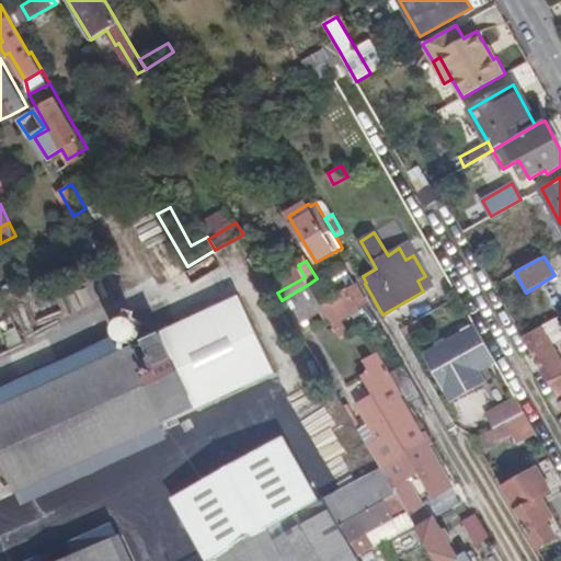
[(309,284),(323,309),(333,324),(342,319),(367,304),(356,284),(336,296),(328,282),(325,283),(322,276),(317,278),(309,284)]
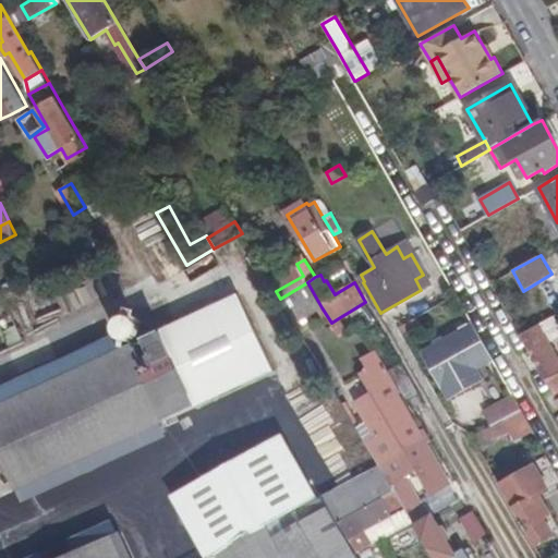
[(280,299),(295,323),(322,307),(307,282),(280,299)]
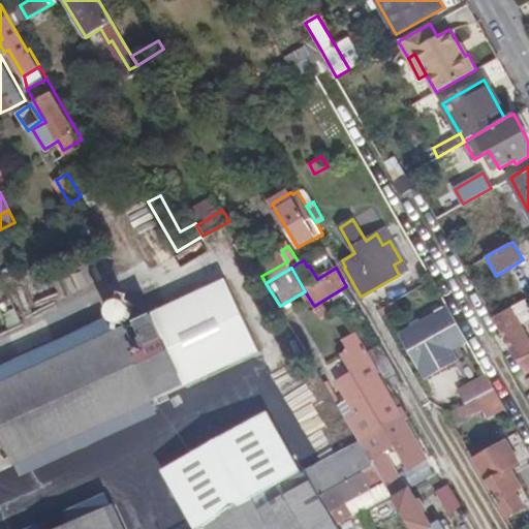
[(226,280),(0,386),(0,427),(16,463),(259,350),(226,280)]
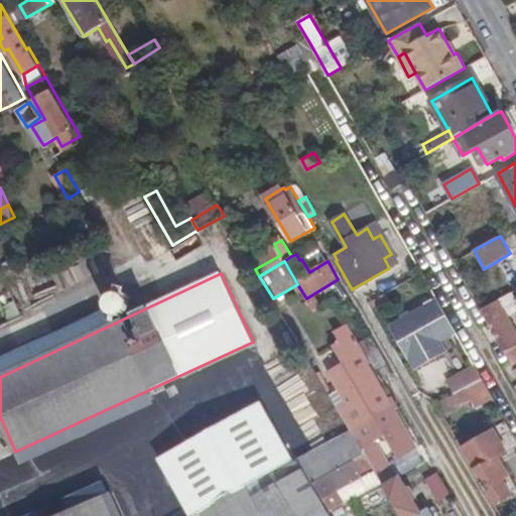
[(515,298),(512,292),(481,309),(504,350),(515,343),(515,330),(504,306),(515,298)]
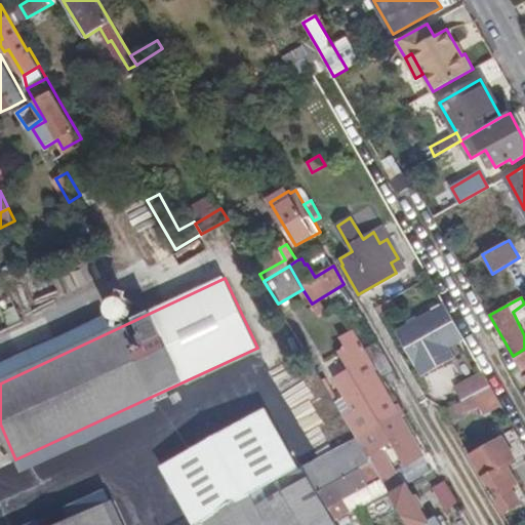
[(319,317),(327,311),(320,298),(312,304),(319,317)]
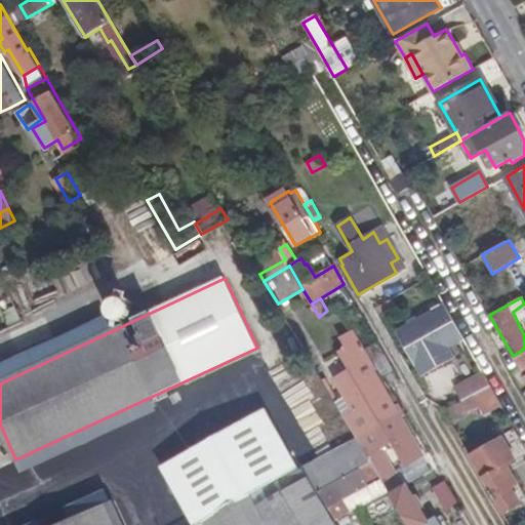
[(445,305),(430,314),(448,347),(465,337),(445,305)]
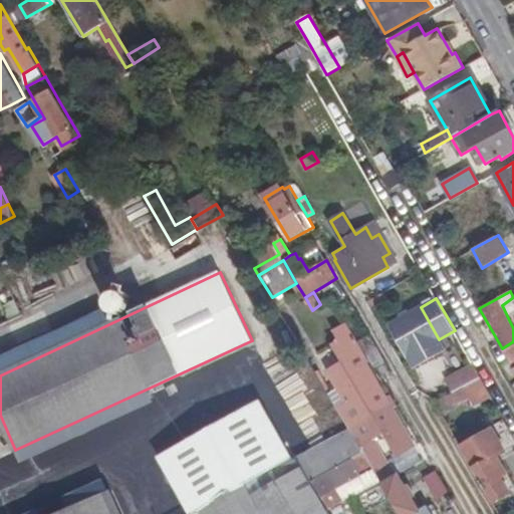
[(439,339),(421,307),(410,314),(407,309),(401,312),(404,317),(391,324),(415,365),(444,348),(439,339)]
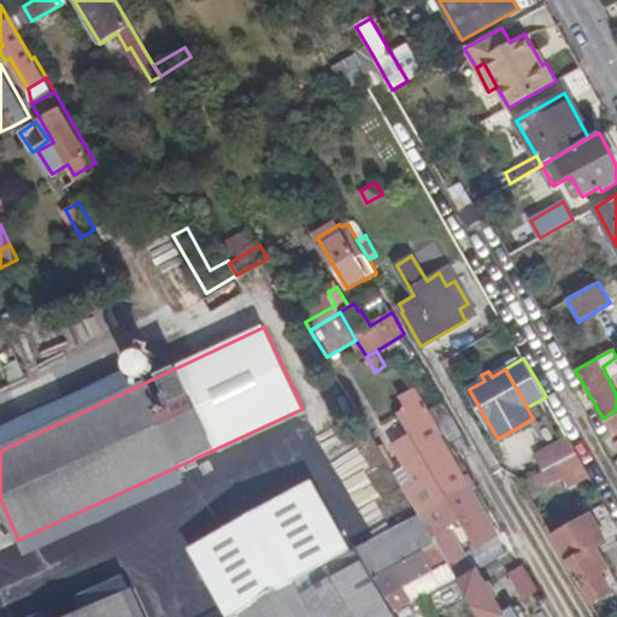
[(407,494),(418,513),(472,482),(457,456),(450,442),(430,411),(417,388),(401,399),(410,413),(401,418),(412,440),(397,448),(419,488),(407,494)]
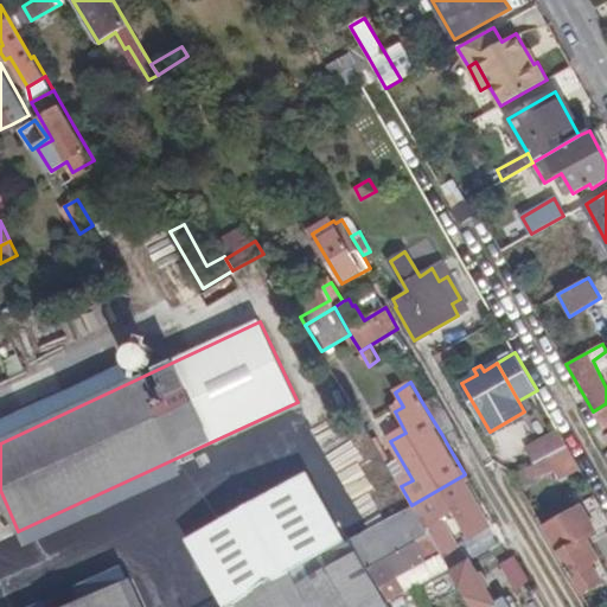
[(423,404),(442,435),(455,427),(438,396),(423,404)]
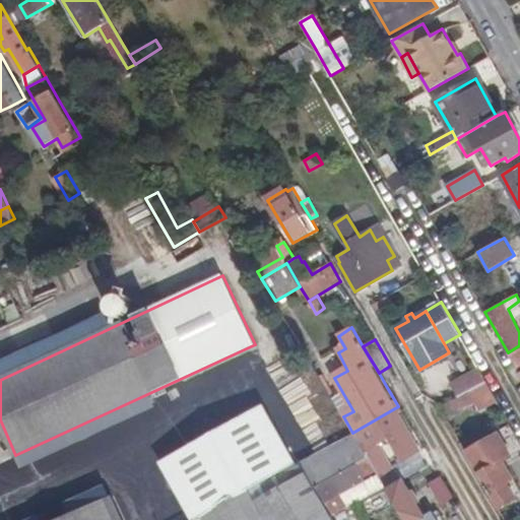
[(519,345),(508,352),(518,370),(519,368),(519,345)]
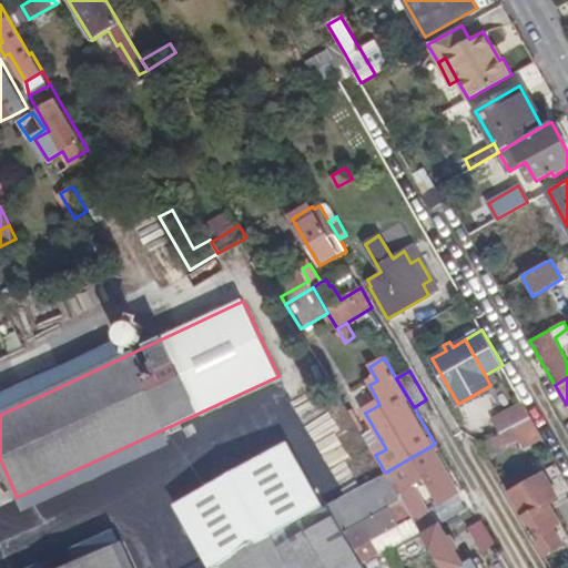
[(506,412),(514,426),(530,416),(523,402),(506,412)]
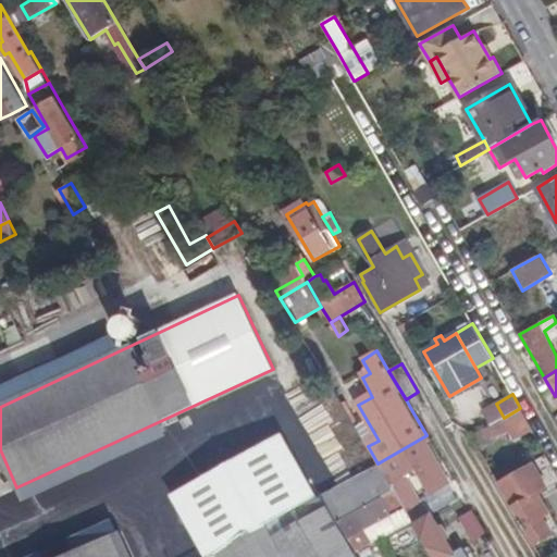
[(492,423),(504,418),(496,404),(485,410),(492,423)]
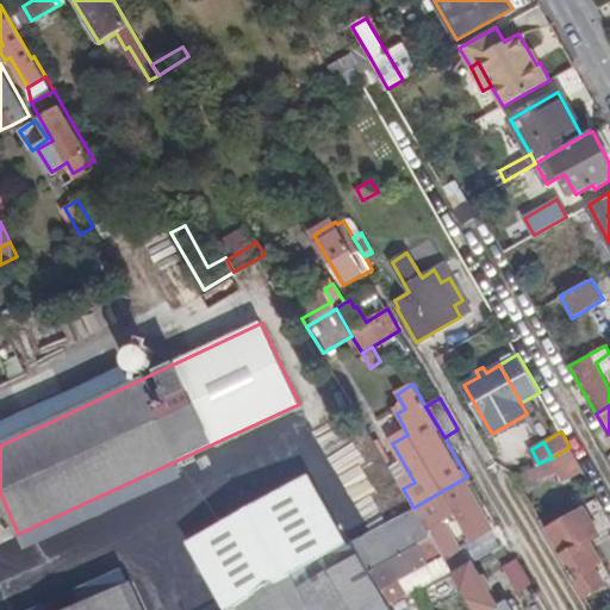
[(553,460),(515,477),(522,489),(561,471),(565,478),(583,468),(571,449),(553,460)]
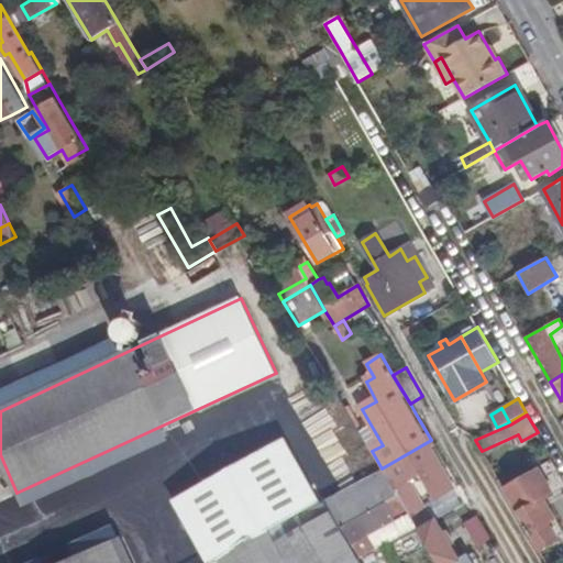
[(282,439),(262,450),(284,487),(300,515),(319,504),(282,439)]
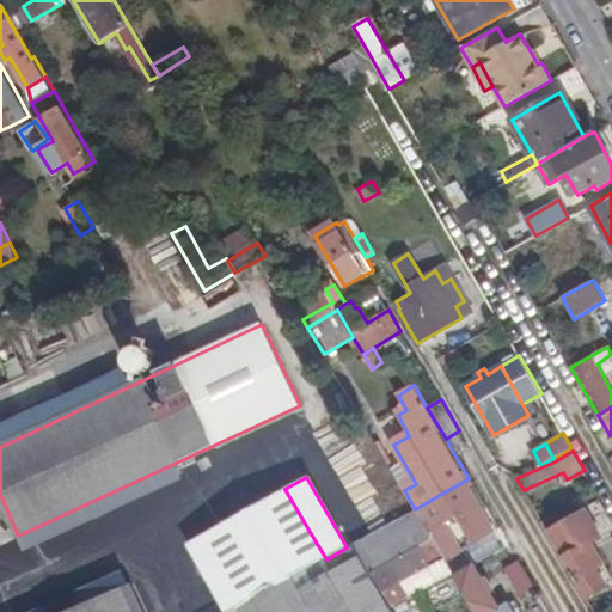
[(560,477),(530,491),(548,531),(577,516),(560,477)]
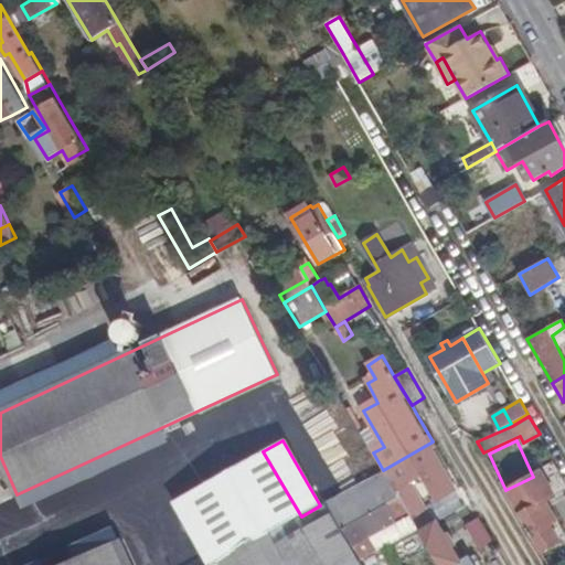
[(386,475),(400,498),(417,528),(419,531),(433,523),(409,482),(420,476),(434,500),(452,489),(430,451),(436,448),(433,441),(383,470),(386,475)]
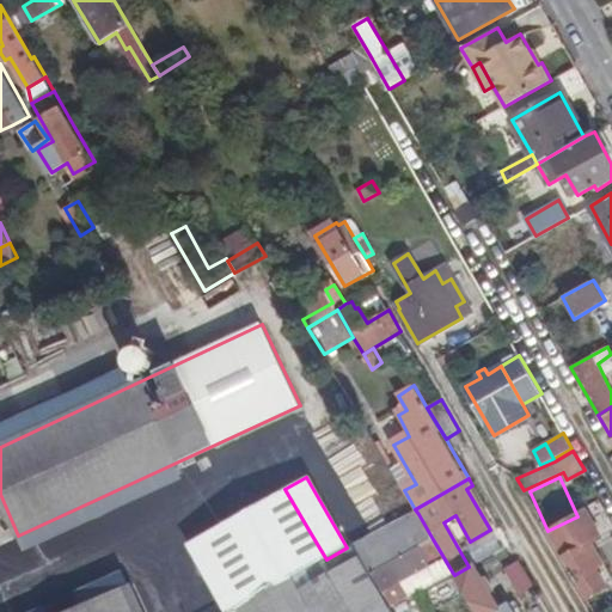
[(285,489),(254,506),(282,555),(294,575),(295,576),(326,560),(308,530),(285,489)]
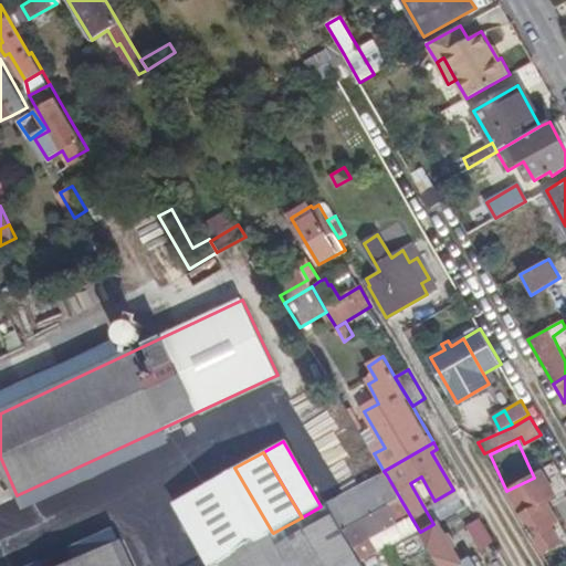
[(565,480),(557,467),(507,494),(544,557),(564,546),(553,526),(559,522),(549,504),(565,493),(565,480)]
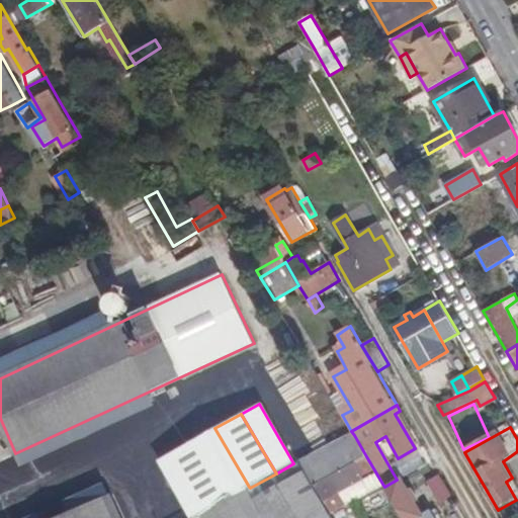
[(239,469),(214,428),(158,458),(189,517),(191,517),(245,489),(249,487),(239,469)]
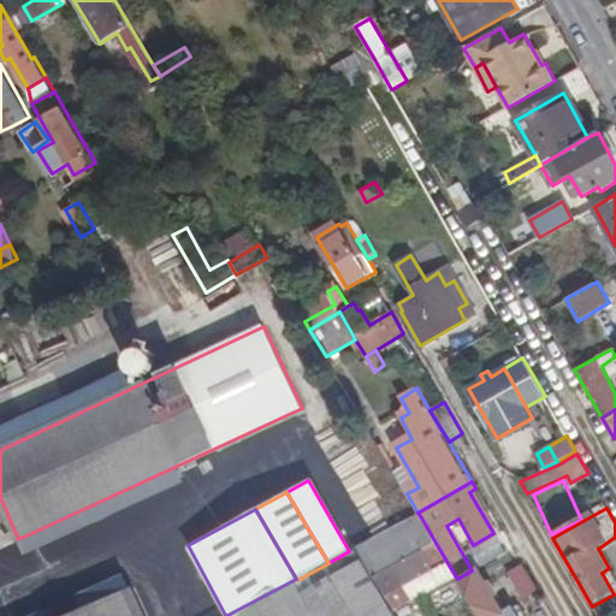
[(360,554),(373,576),(436,543),(421,517),(360,554)]
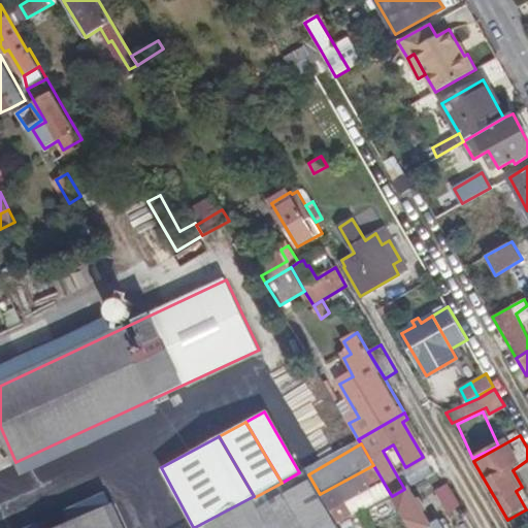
[(373,465),(320,494),(337,524),(390,493),(373,465)]
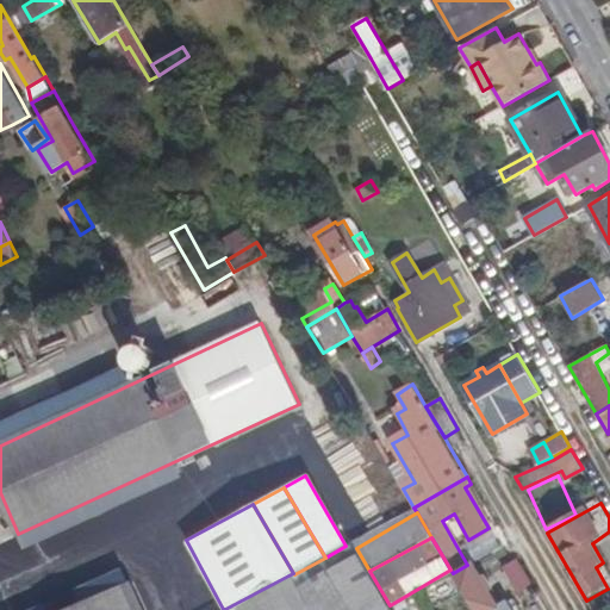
[(294,574),(302,587),(331,570),(342,586),(369,571),(356,548),(349,552),(346,546),(325,558),(294,574)]
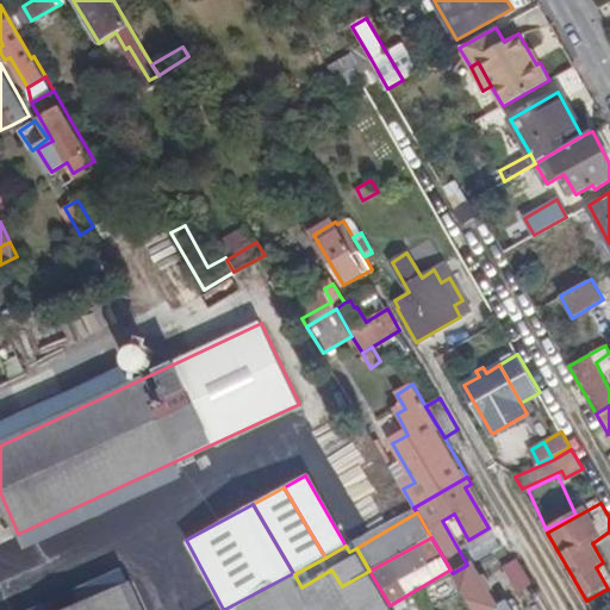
[(499,574),(512,598),(533,586),(520,562),(499,574)]
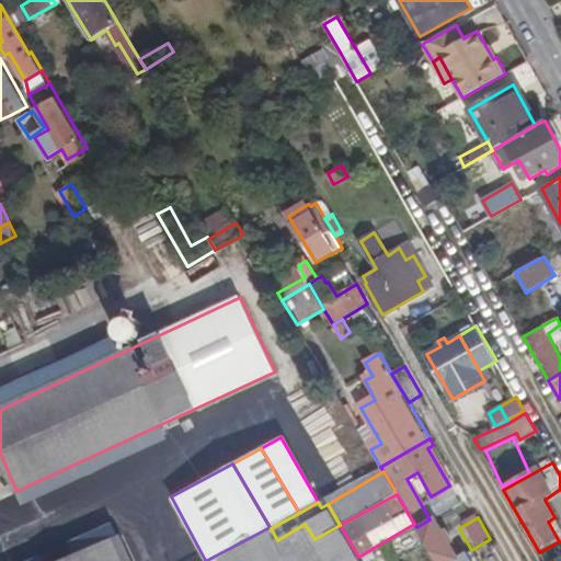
[(466,560),(457,558),(448,544),(451,540),(446,530),(442,534),(432,518),(430,519),(416,527),(436,560),(466,560)]
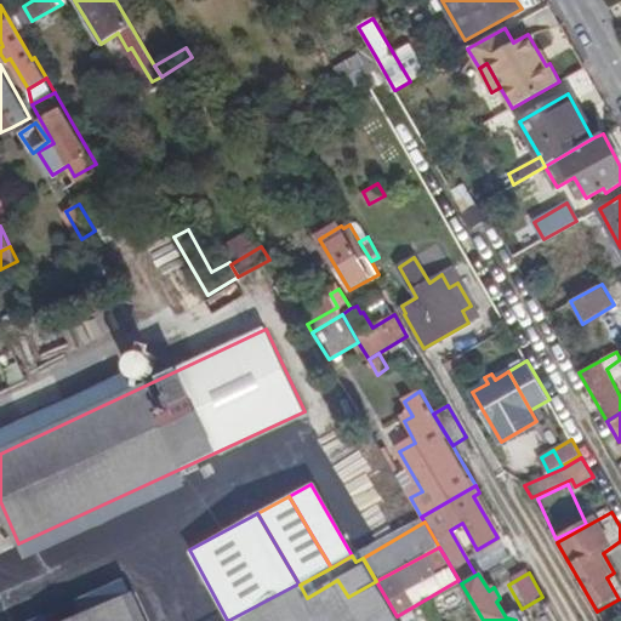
[(399,620),(397,616),(376,581),(348,597),(337,580),(307,598),(319,620),(399,620)]
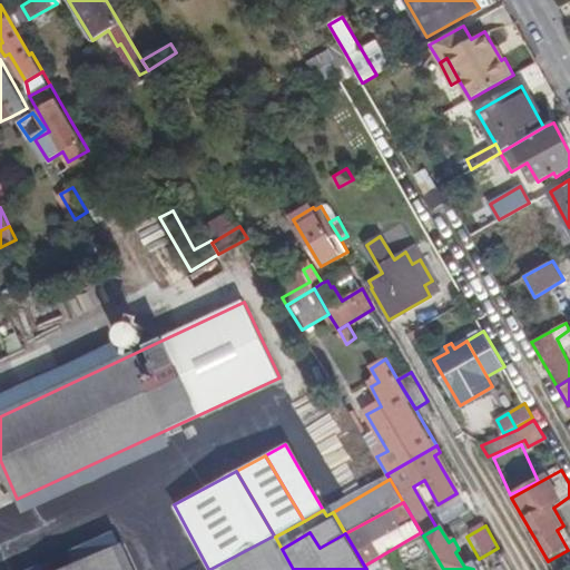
[(293,569),(282,549),(275,537),(274,536),(269,538),(210,569),(293,569)]
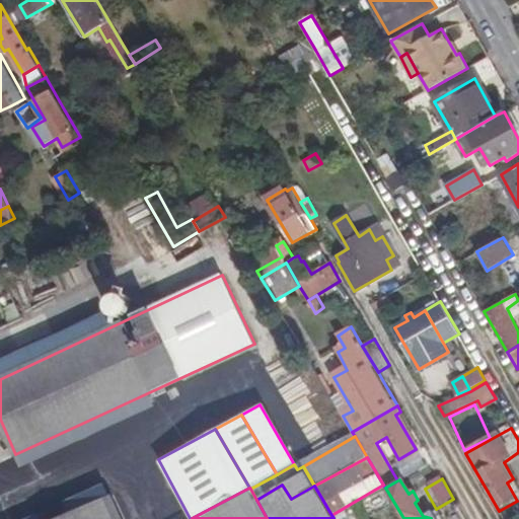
[(120,518),(112,499),(66,518),(120,518)]
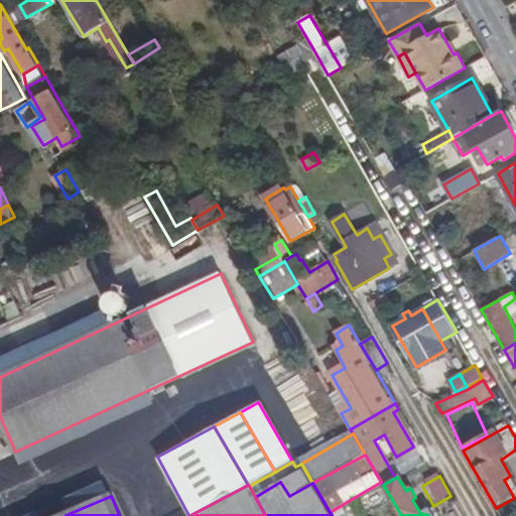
[(461,515),(454,504),(433,515),(461,515)]
